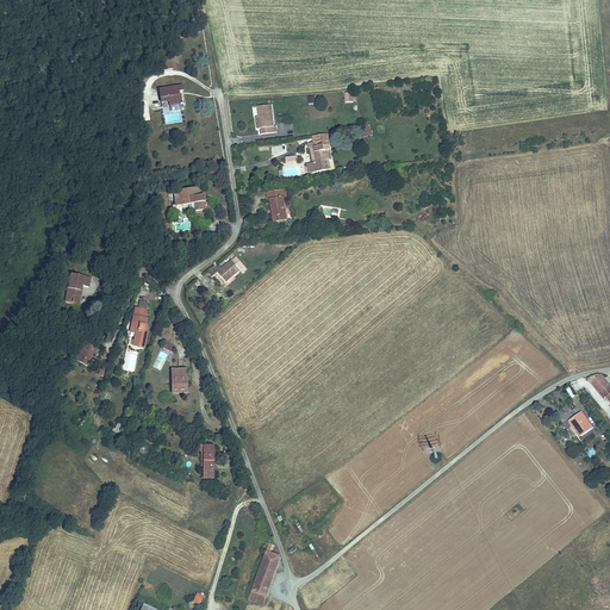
[(181,87),(157,91),(160,104),(168,103),(168,109),(180,106),(179,97),(176,98),(175,94),(182,93),(181,87)]
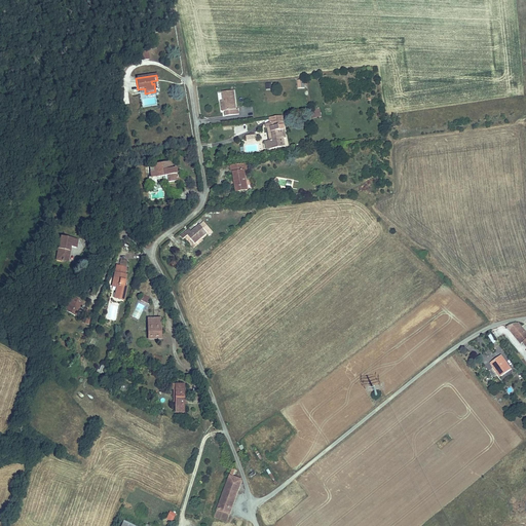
[(224,101),(222,101),(224,117),(239,114),(238,109),(237,109),(236,103),(235,103),(233,91),(223,94),(224,101)]
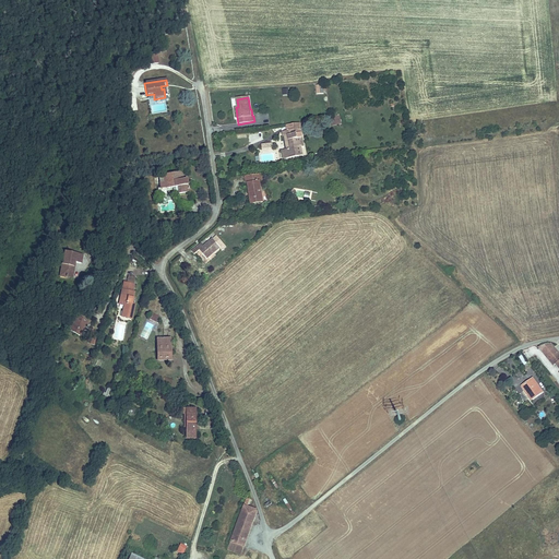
[(299,125),(285,126),(286,132),(289,151),(285,151),(284,151),(285,159),(300,157),(300,150),(302,149),(300,134),(297,131),(300,130),(299,125)]
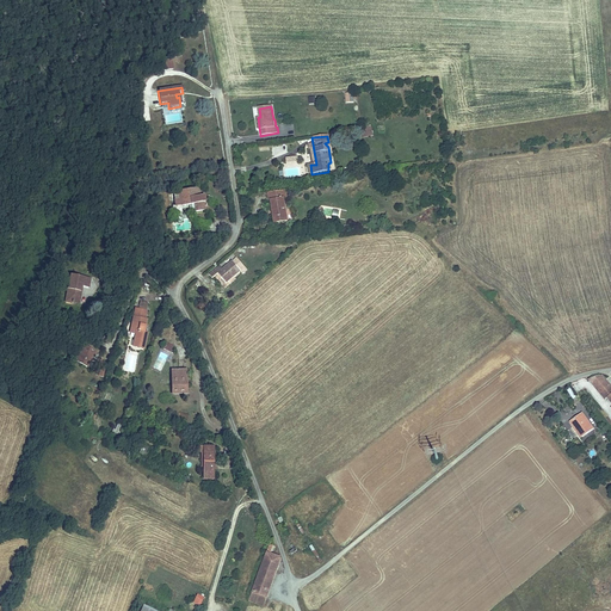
[(199,189),(179,192),(183,208),(195,207),(196,214),(208,213),(205,197),(201,198),(199,189)]
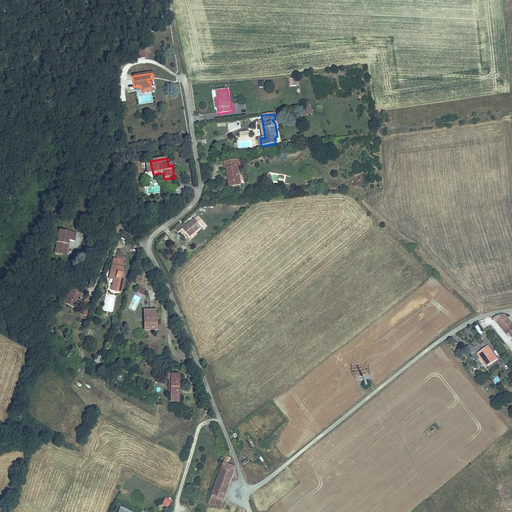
[(240,160),(224,163),(225,170),(228,169),(231,188),(241,186),(238,168),(241,168),(240,160)]
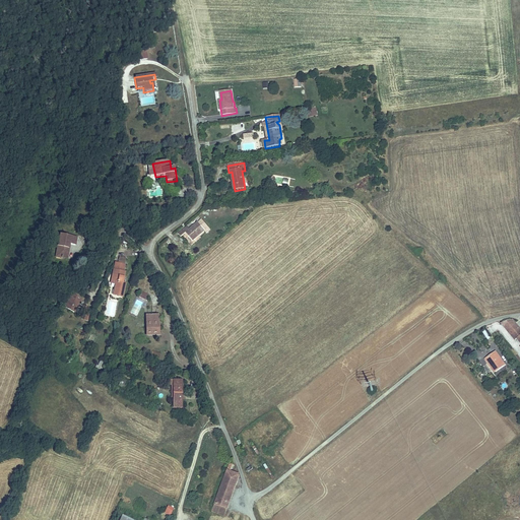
[(184,228),(177,234),(180,237),(185,233),(193,242),(205,232),(204,230),(208,225),(201,218),(187,231),(184,228)]
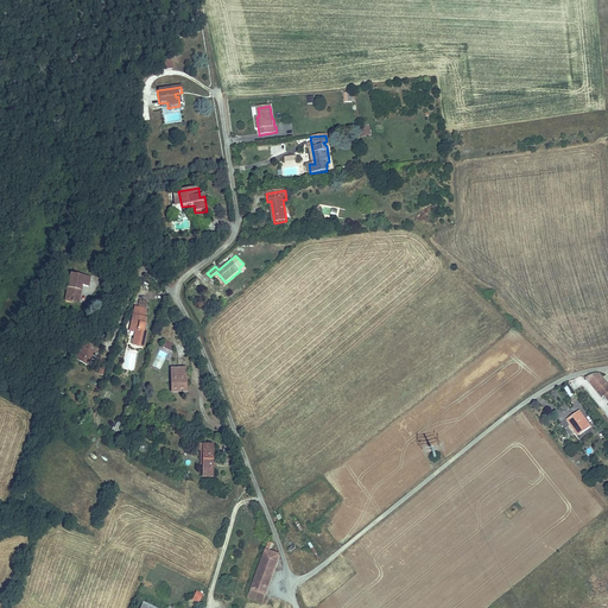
[(71,274),(67,301),(81,303),(83,287),(90,287),(92,277),(71,274)]
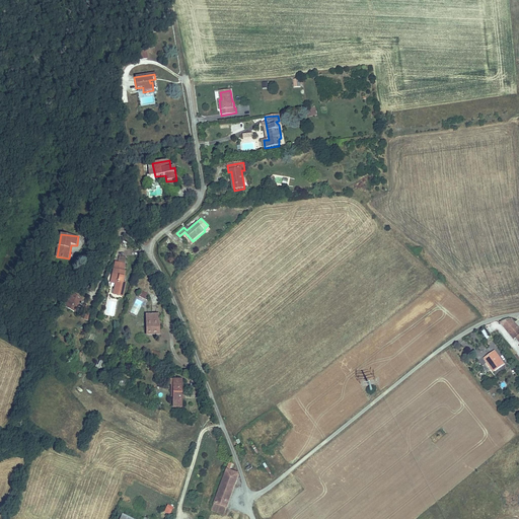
[(116,262),(112,281),(118,283),(117,287),(116,287),(114,293),(124,296),(127,282),(123,282),(125,271),(124,270),(125,264),(116,262)]
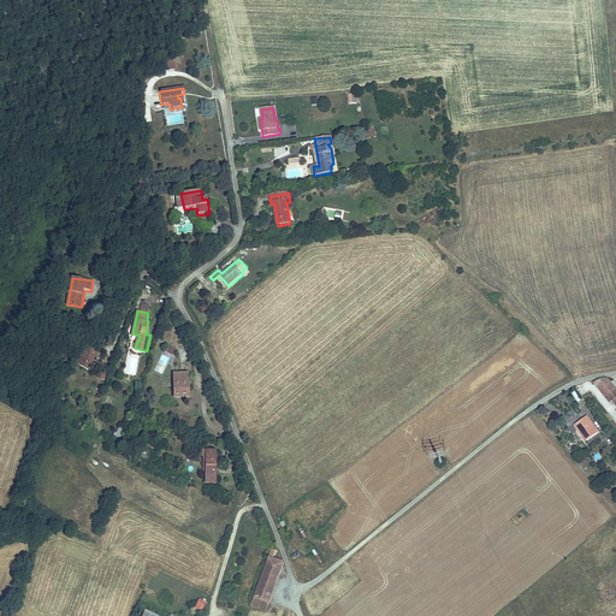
[(90,347),(81,363),(94,369),(100,359),(98,357),(100,353),(90,347)]
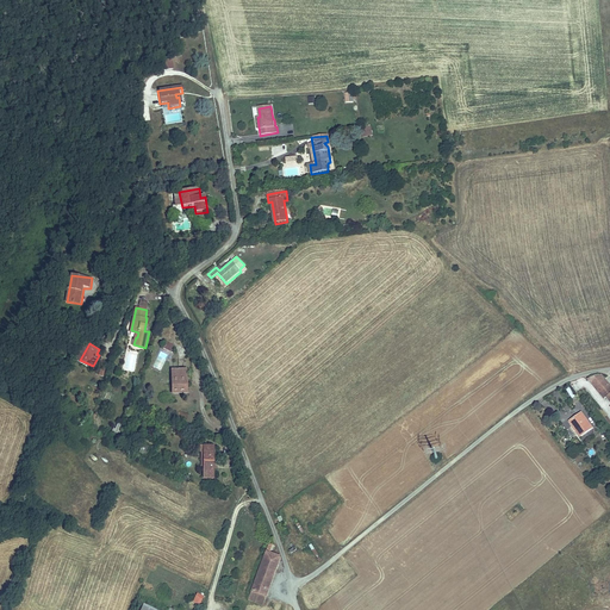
[(135,372),(138,355),(128,353),(124,369),(135,372)]
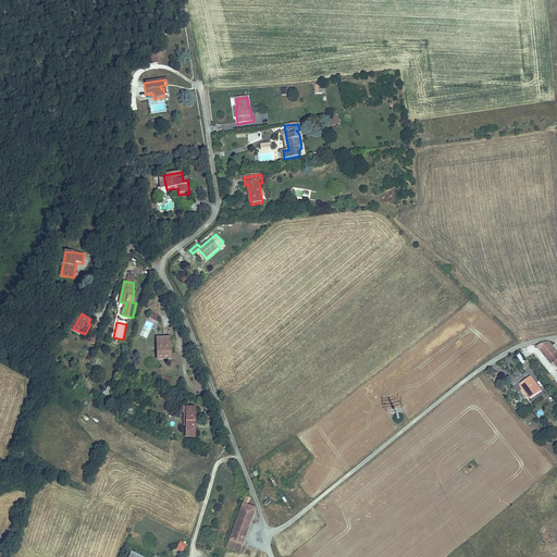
[(170,337),(157,337),(158,359),(172,359),(172,350),(170,350),(170,337)]
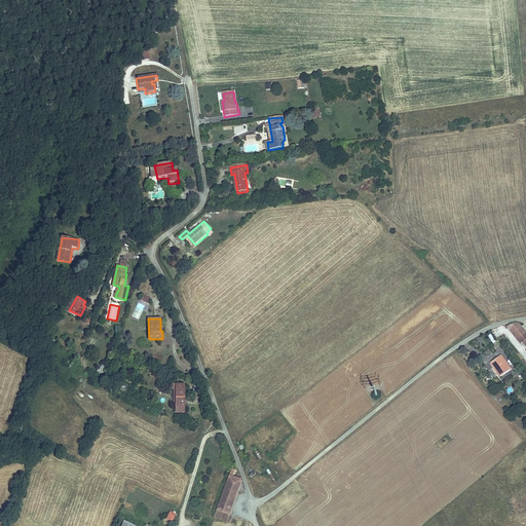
[(517,339),(525,333),(521,328),(513,334),(517,339)]
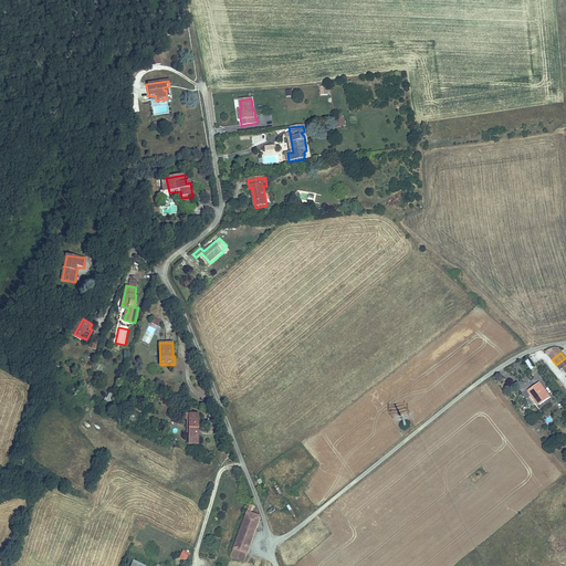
[(563,369),(565,366),(565,358),(556,365),(561,371),(563,369)]
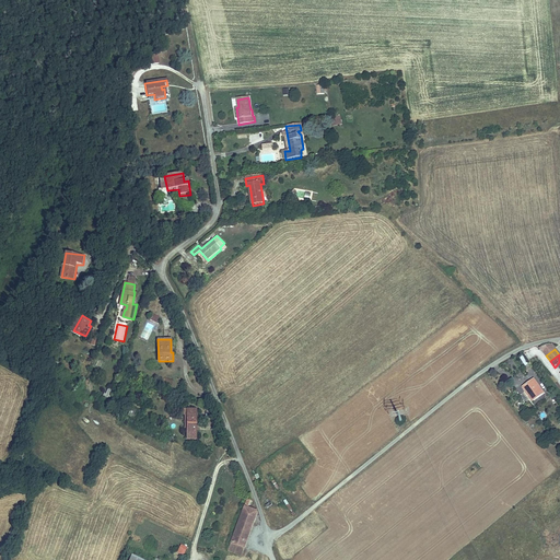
[(533,380),(522,387),(532,401),(544,394),(533,380)]
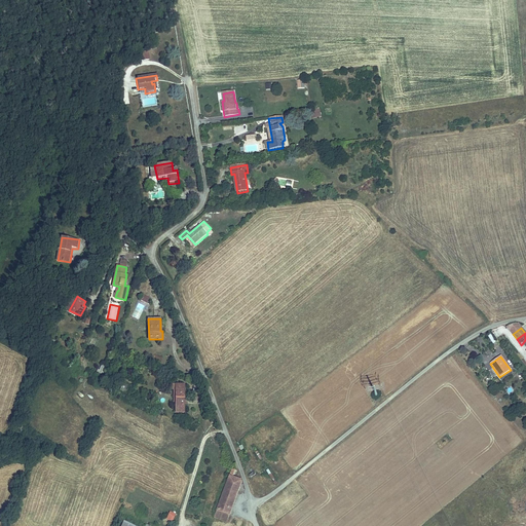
[(100,364),(97,373),(103,375),(106,366),(100,364)]
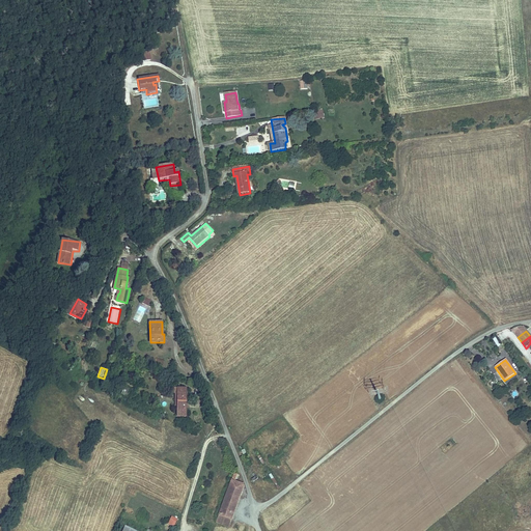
[(188,387),(179,387),(178,416),(188,416),(188,387)]
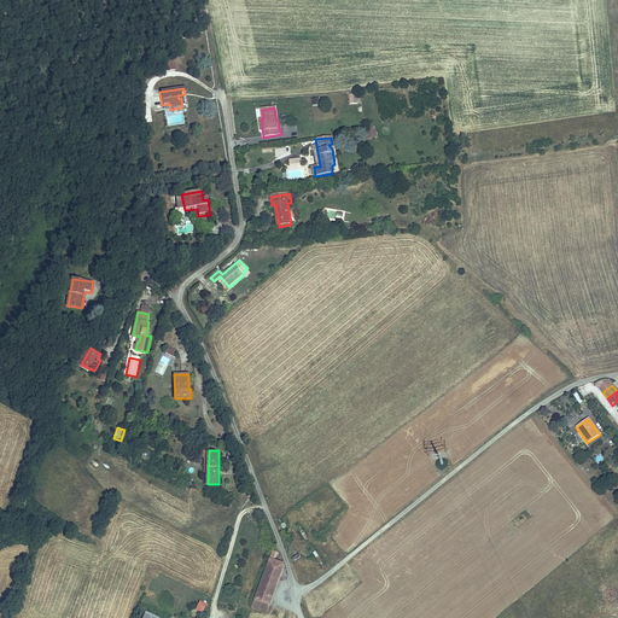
[(295,561),(301,557),(297,551),(291,555),(295,561)]
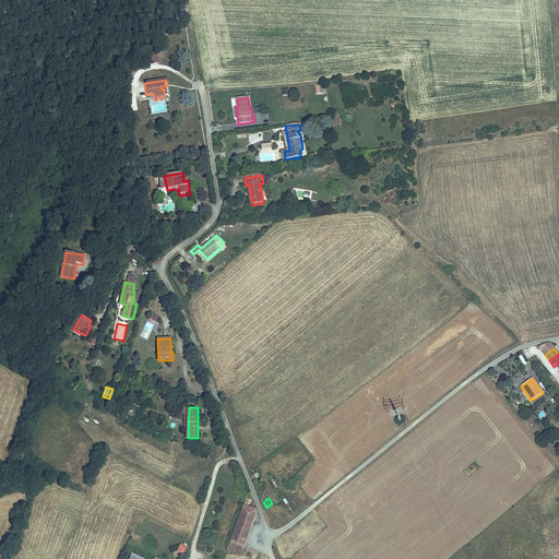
[(251,510),(253,501),(247,499),(228,550),(241,556),(257,512),(251,510)]
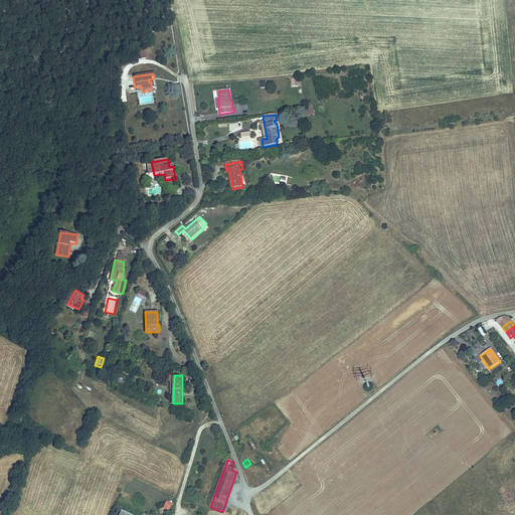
[(166,500),(162,508),(168,511),(172,503),(166,500)]
